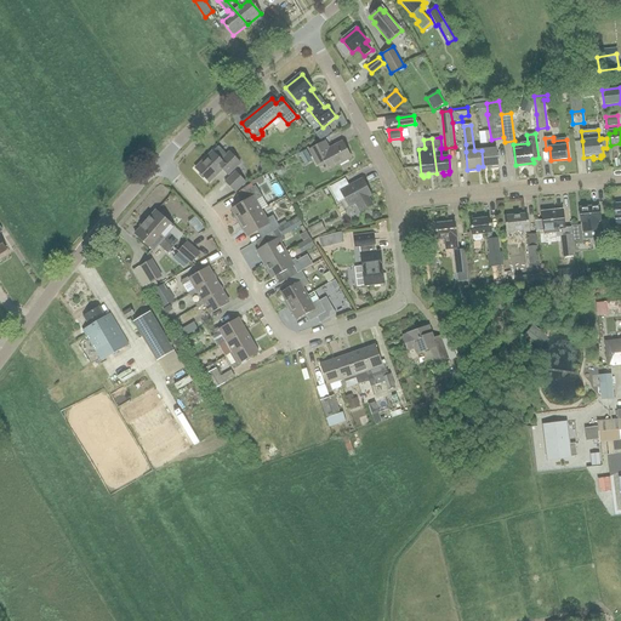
[(343,142),(329,149),(325,142),(309,151),(318,166),(325,161),(330,170),(352,158),(343,142)]
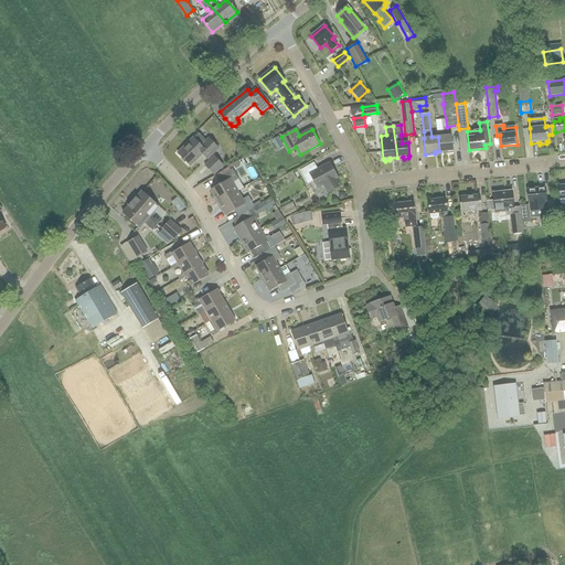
[(438,137),(439,151),(444,150),(444,152),(454,151),(452,135),(445,136),(445,130),(437,131),(438,137)]
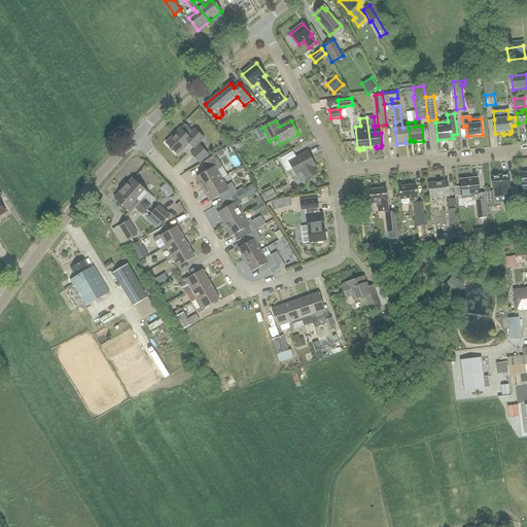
[(181,130),(180,129),(166,143),(177,155),(188,144),(194,148),(204,139),(195,129),(191,132),(185,126),(181,130)]
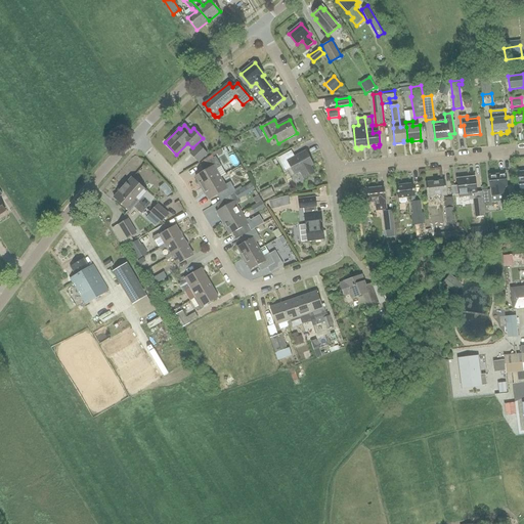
[(263,135),(259,126),(253,129),(257,138),(263,135)]
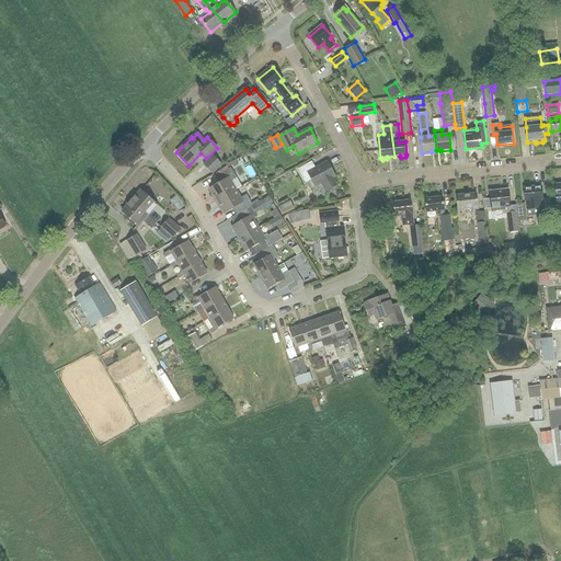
[(213,156),(213,155),(203,164),(213,174),(222,164),(218,160),(213,156)]
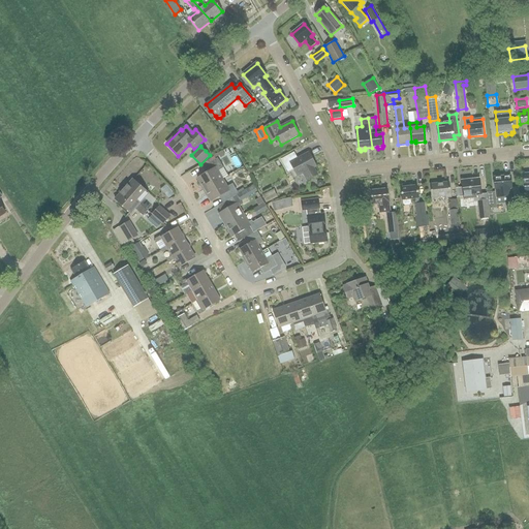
[(318,176),(314,167),(316,166),(309,153),(298,158),(294,152),(281,159),(288,173),(294,169),(299,177),(303,174),(307,182),(318,176)]
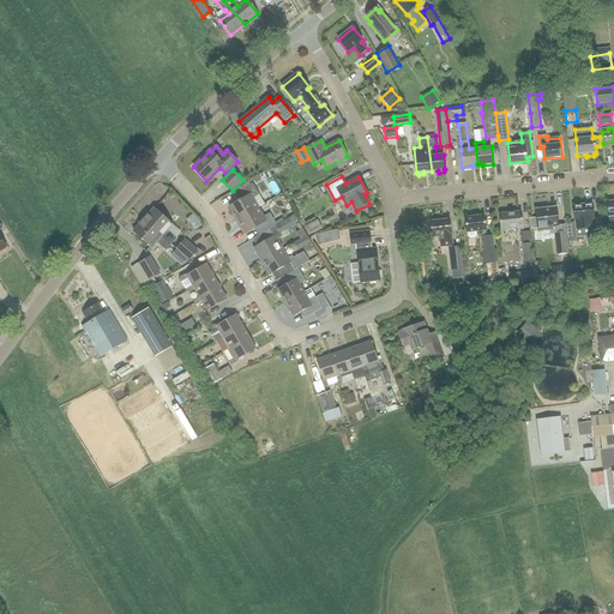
[(238,221),(260,209),(254,199),(260,196),(253,184),(235,194),(239,202),(229,208),(238,221)]
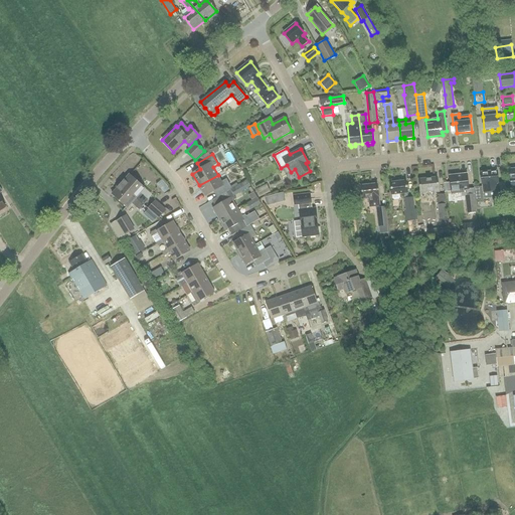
[(499,183),(497,171),(481,173),(483,185),(484,192),(499,191),(498,183),(499,183)]
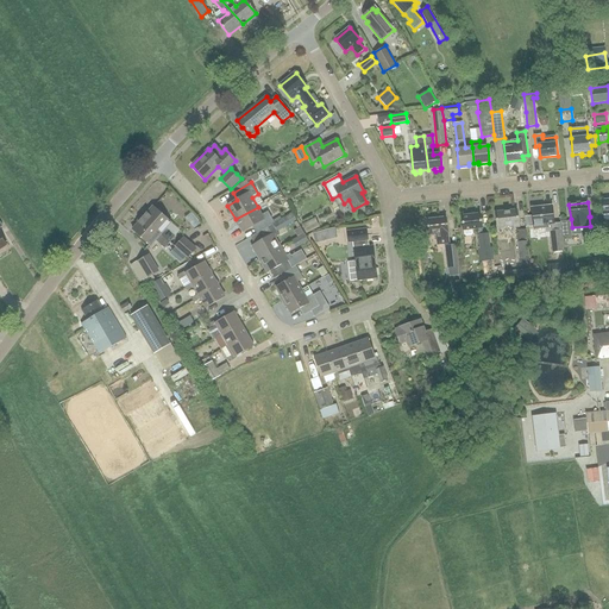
[(564,252),(562,230),(556,230),(553,206),(532,208),(533,217),(534,227),(534,230),(545,228),(546,232),(550,232),(553,253),(564,252)]
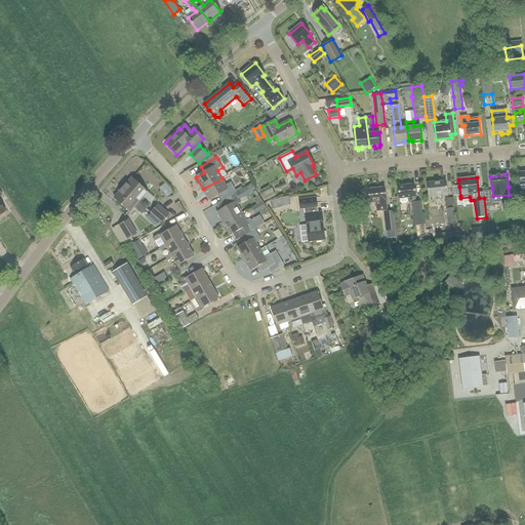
[(126,183),(122,187),(147,208),(151,204),(144,197),(148,192),(132,178),(127,184),(126,183)]
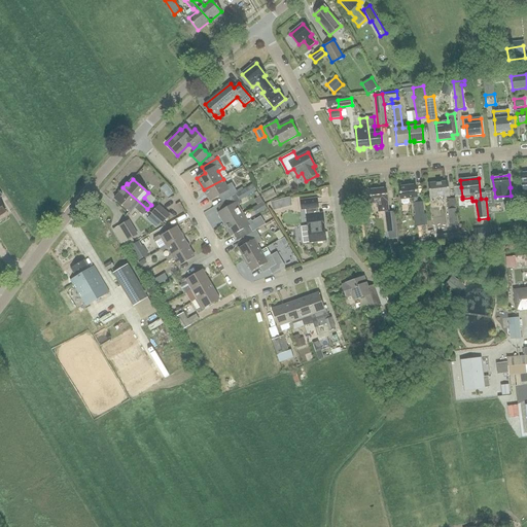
[(222,202),(236,195),(238,194),(233,183),(227,186),(223,179),(204,189),(210,201),(218,196),(222,202)]
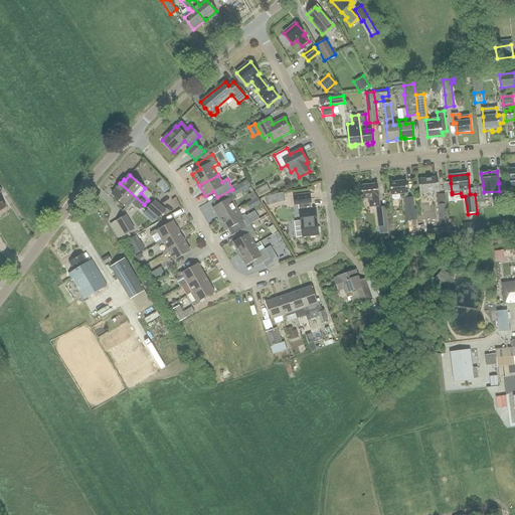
[(418,179),(420,193),(434,191),(434,193),(440,192),(438,177),(418,179)]
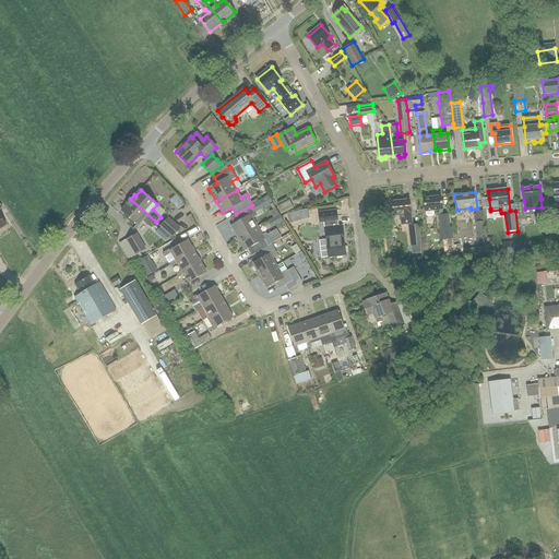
[(177,194),(170,199),(178,209),(185,204),(177,194)]
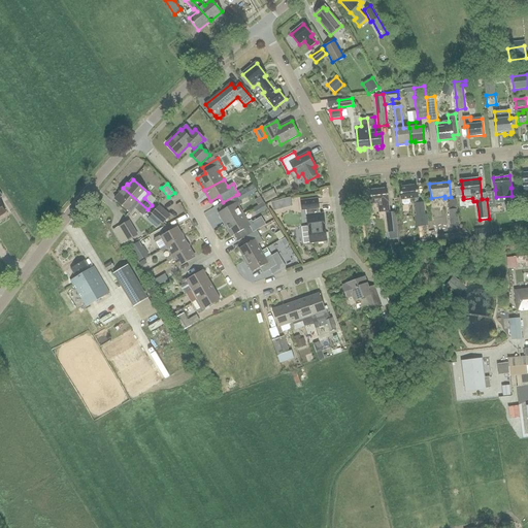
[(250,196),(257,192),(253,185),(245,189),(248,192),(250,196)]
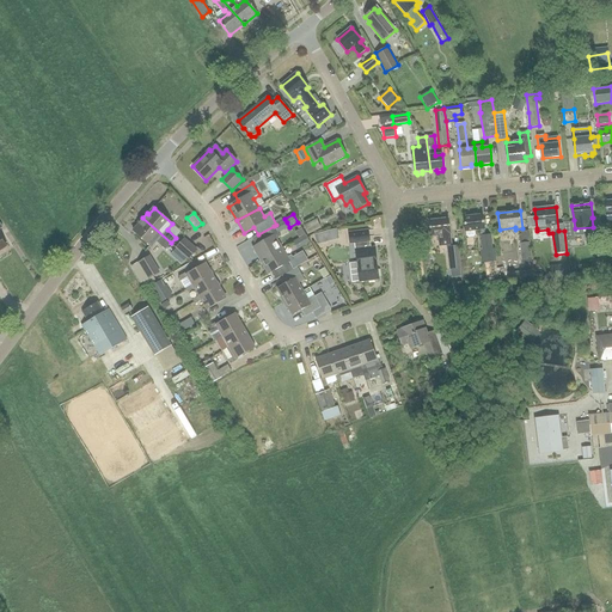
[(476,231),(484,230),(485,230),(483,215),(464,216),(466,236),(469,238),(473,238),(476,234),(476,231)]
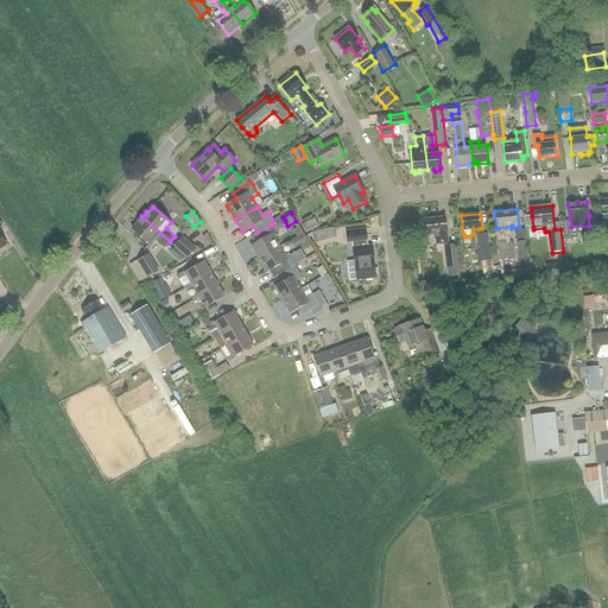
[(164,247),(170,241),(141,216),(137,222),(138,223),(132,229),(151,246),(156,240),(164,247)]
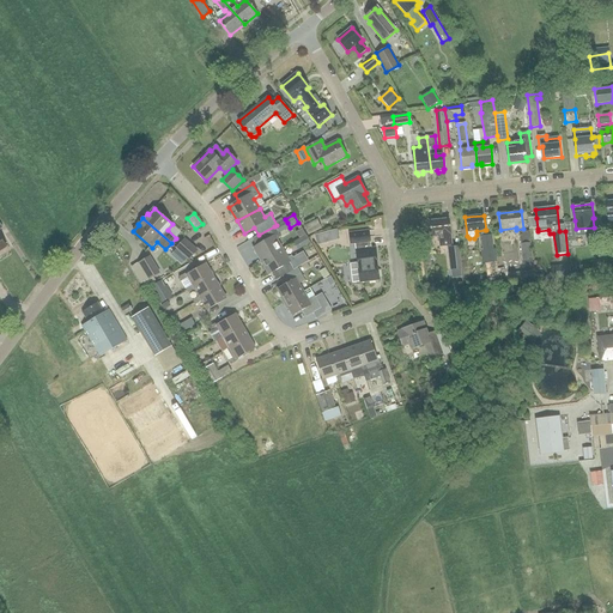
[(309,235),(322,229),(317,219),(304,225),(309,235)]
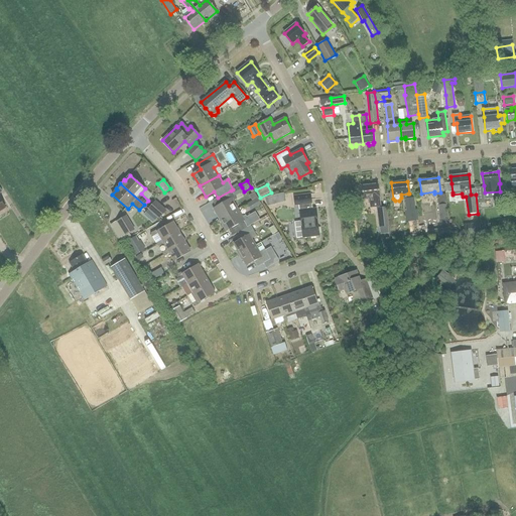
[(371,208),(381,207),(379,197),(380,197),(379,184),(362,186),(363,199),(370,198),(371,208)]
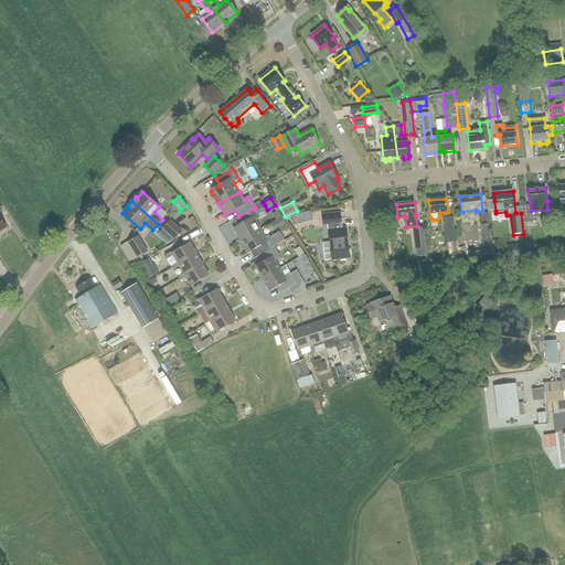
[(241,241),(260,230),(255,221),(259,219),(253,209),(238,216),(233,220),(236,226),(234,228),(241,241)]
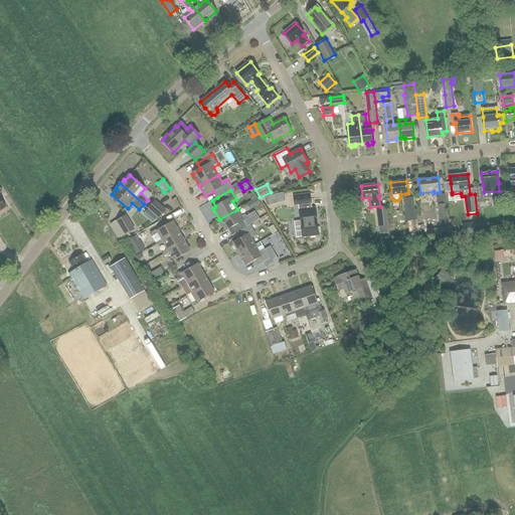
[(267,205),(286,199),(284,191),(264,197),(267,205)]
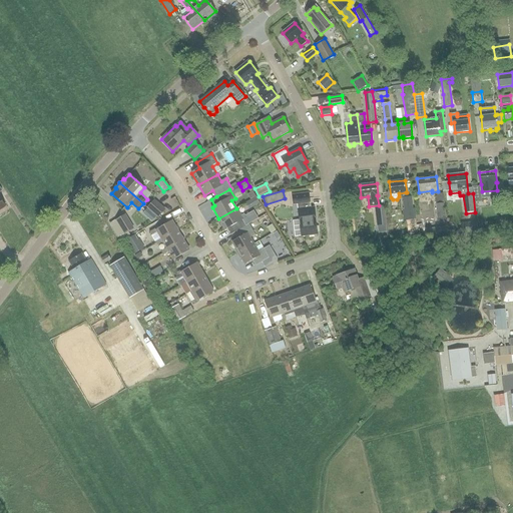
[(504,200),(503,191),(493,192),(494,201),(504,200)]
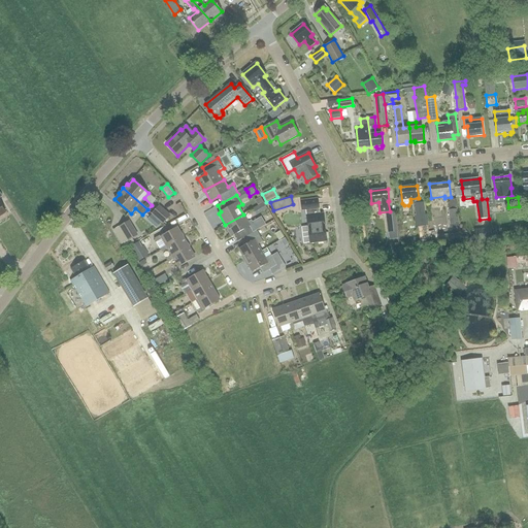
[(419,202),(419,198),(415,199),(417,227),(420,227),(421,239),(429,238),(427,215),(426,215),(425,202),(419,202)]
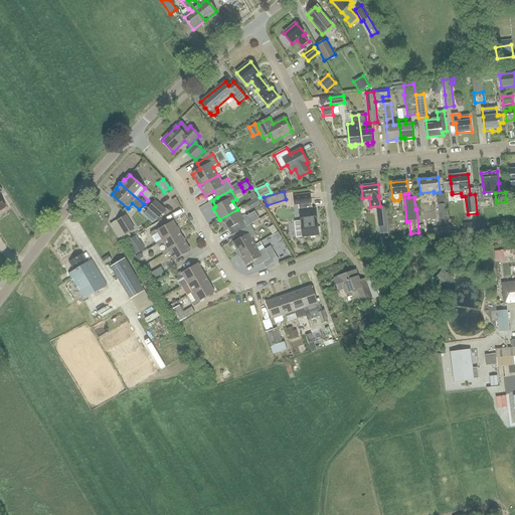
[(320,236),(317,207),(313,208),(311,194),(294,196),(295,205),(299,205),(303,238),(320,236)]
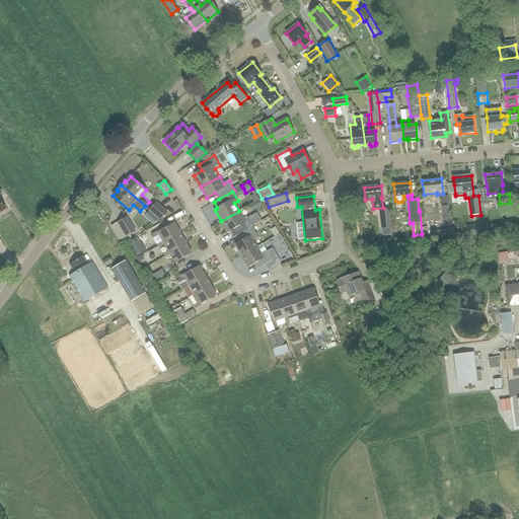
[(452,230),(449,196),(440,197),(442,224),(445,224),(446,231),(439,231),(439,239),(452,238),(451,230),(452,230)]
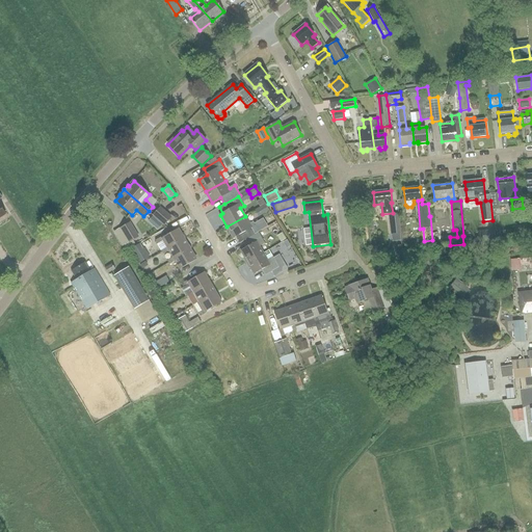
[(267,204),(256,208),(258,215),(270,211),(267,204)]
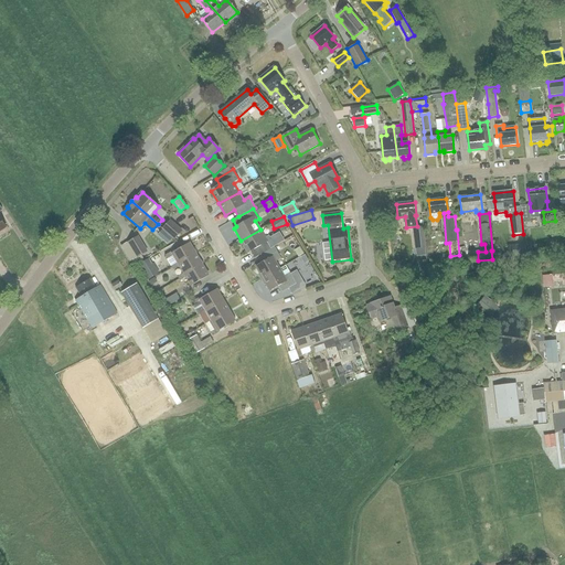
[(174,240),(182,231),(170,221),(163,228),(174,240)]
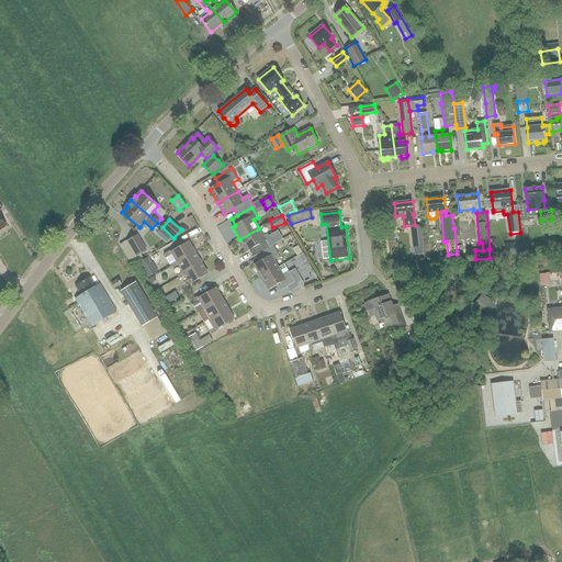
[(423,232),(422,226),(412,227),(414,248),(418,248),(424,247),(423,232)]
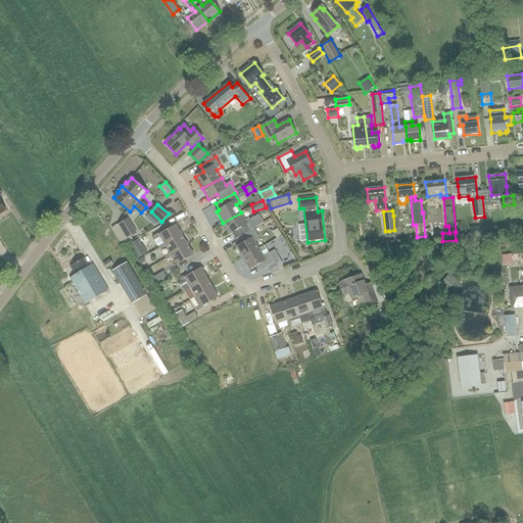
[(241,236),(241,237),(255,229),(262,226),(256,218),(250,221),(249,218),(245,221),(241,212),(223,223),(230,234),(232,233),(236,239),(241,236)]
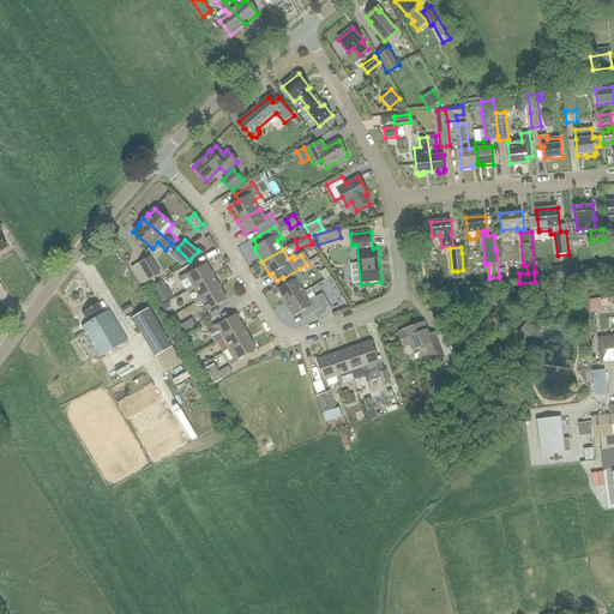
[(150,280),(160,274),(150,257),(139,264),(150,280)]
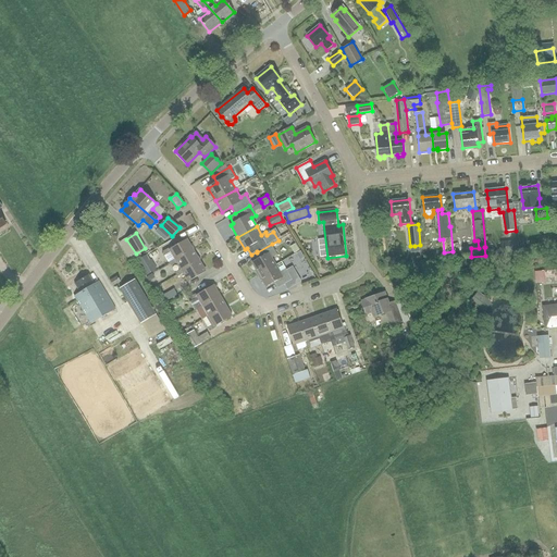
[(175,261),(194,250),(187,239),(170,249),(169,248),(162,252),(164,256),(171,252),(175,259),(175,261)]
